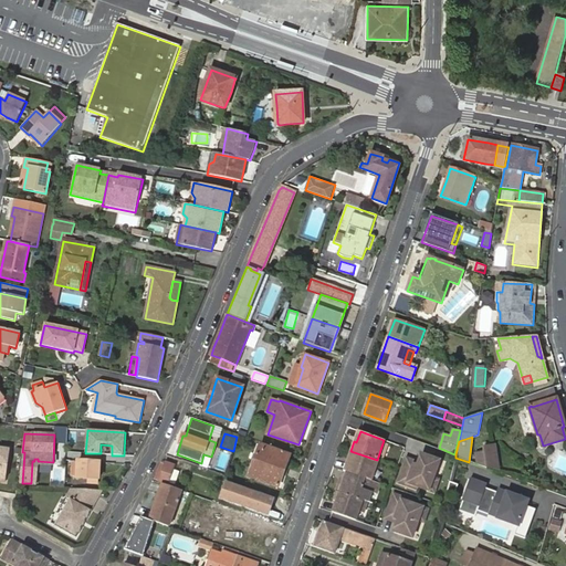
[(475,453),(477,464),(486,469),(486,467),(499,469),(494,446),(483,447),(484,452),(475,453)]
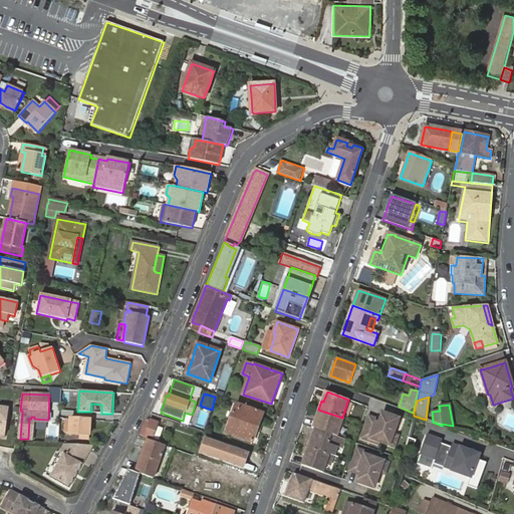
[(239,409),(235,408),(227,433),(253,442),(263,414),(240,406),(239,409)]
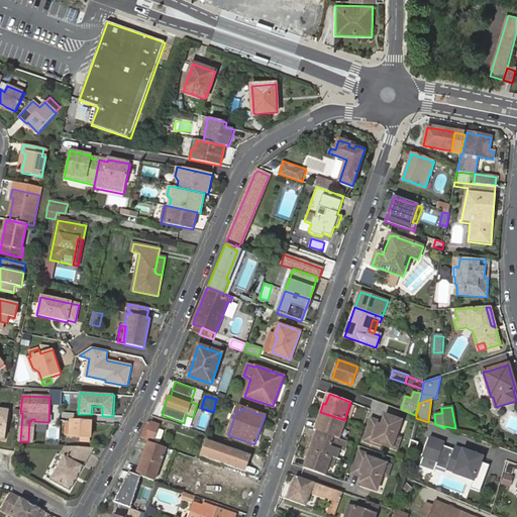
[(0,437),(5,438),(8,412),(0,410),(0,437)]
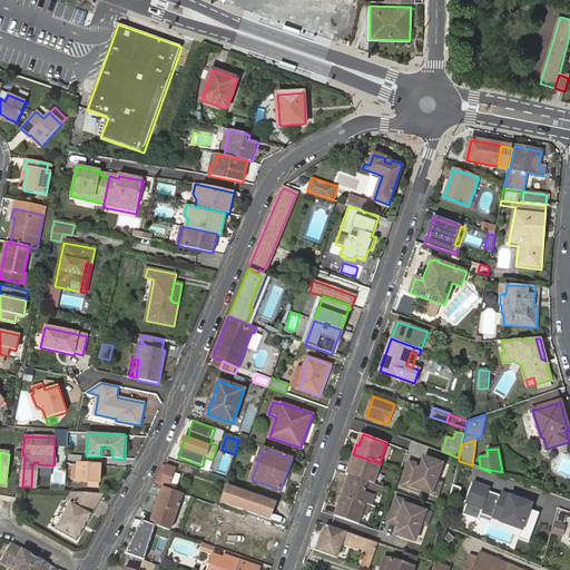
[(349,475),(374,484),(381,463),(380,463),(353,454),(350,463),(352,464),(349,475)]
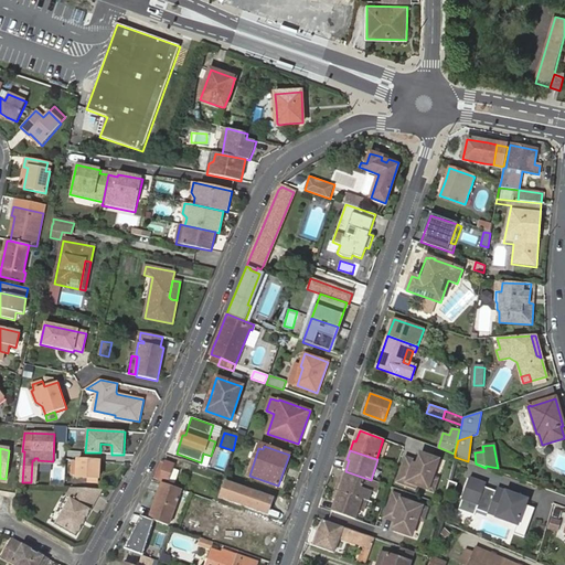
[(404,460),(397,481),(415,488),(416,486),(427,489),(432,477),(438,459),(420,452),(417,461),(416,465),(404,460)]
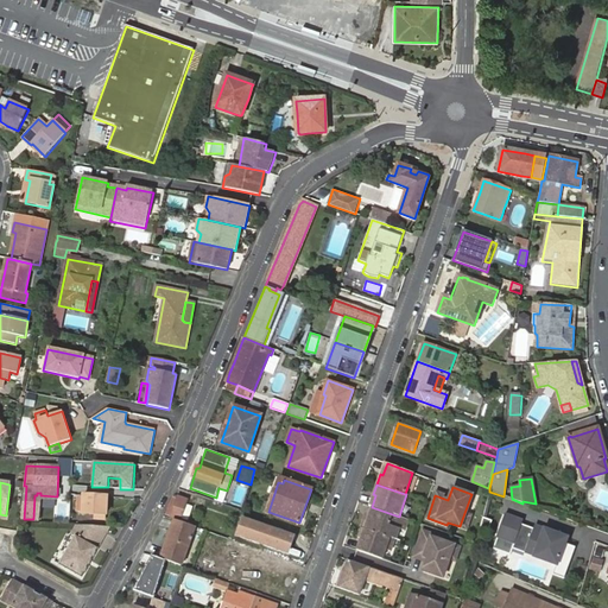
[(83,498),(78,498),(78,512),(82,512),(82,513),(95,514),(95,519),(105,519),(105,514),(106,514),(107,496),(83,495),(83,498)]
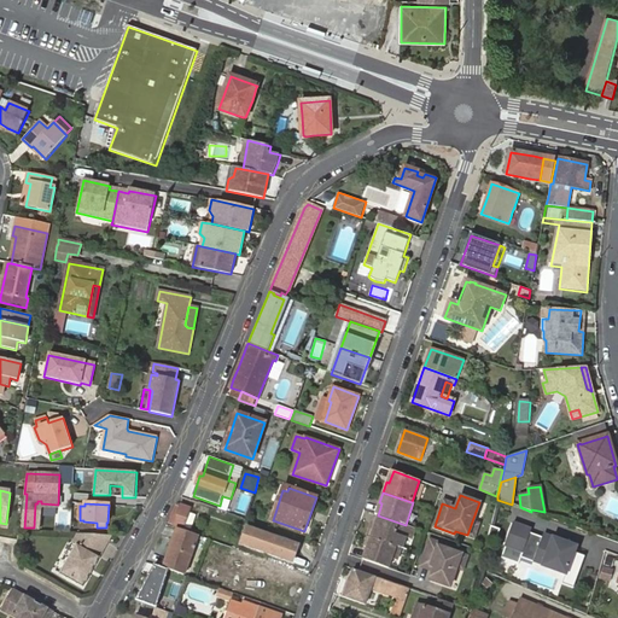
[(179,507),(176,506),(172,517),(168,524),(184,529),(185,524),(192,528),(196,514),(188,512),(190,508),(180,505),(179,507)]
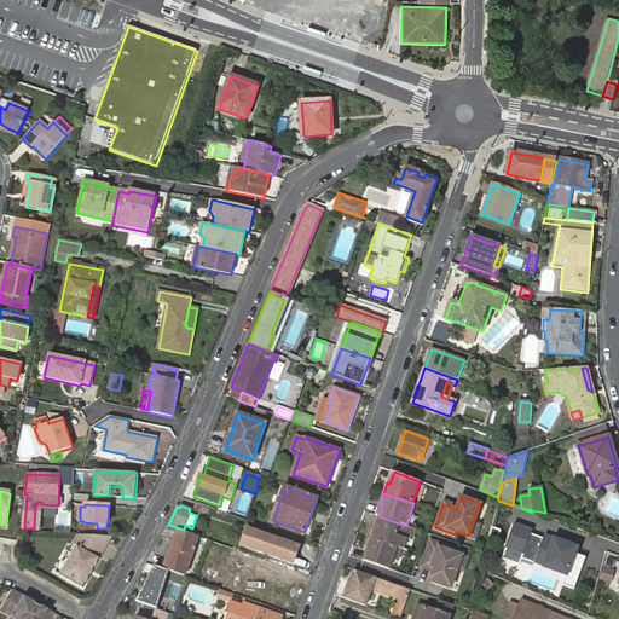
[(416,528),(406,526),(379,516),(374,527),(371,527),(368,537),(401,549),(405,539),(411,541),(416,528)]
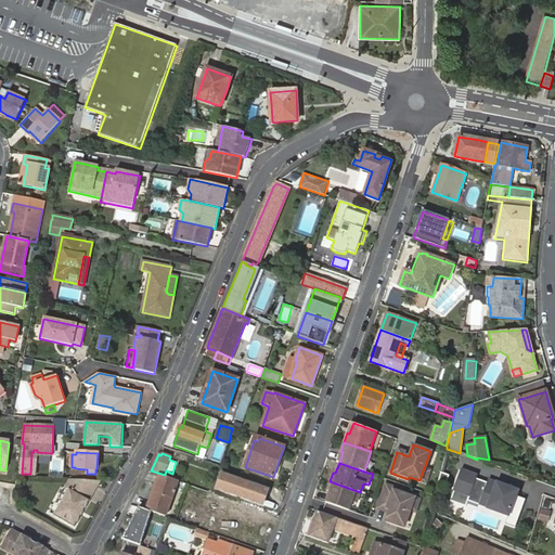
[(429,470),(424,468),(420,480),(425,482),(429,470)]
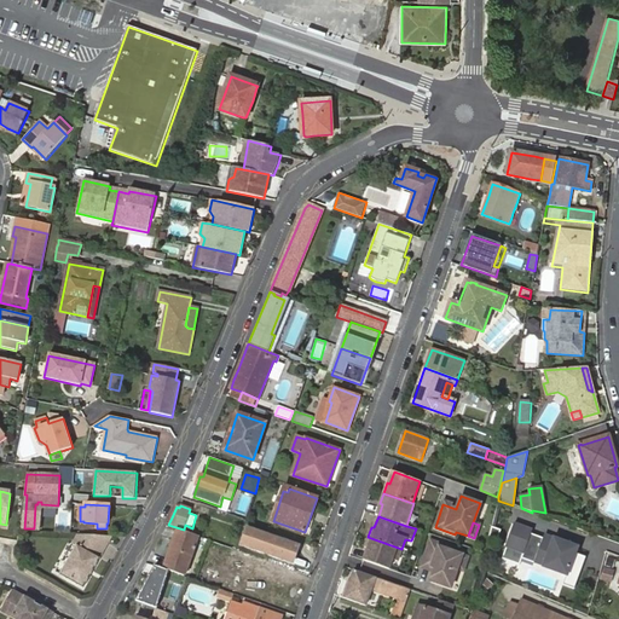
[(578,548),(514,526),(507,547),(524,553),(522,559),(567,574),(563,585),(574,589),(586,557),(576,554),(578,548)]
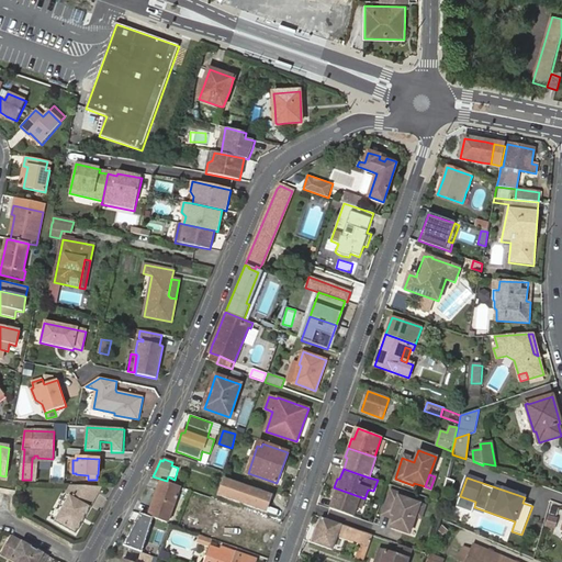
[(271,496),(224,480),(218,494),(266,510),(271,496)]
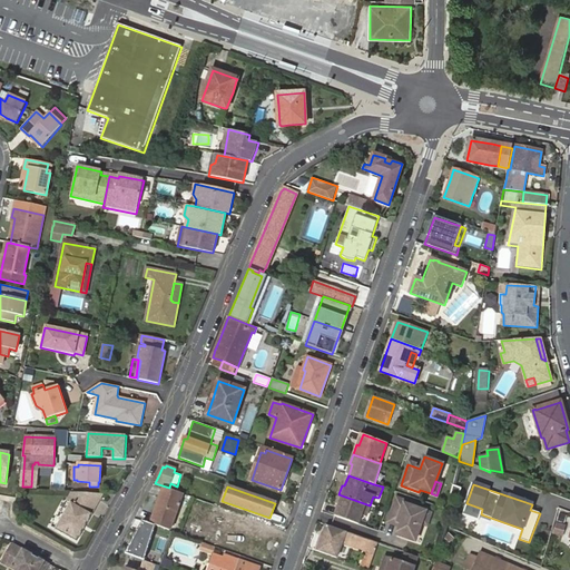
[(169,531),(183,494),(164,488),(150,524),(156,526),(169,531)]
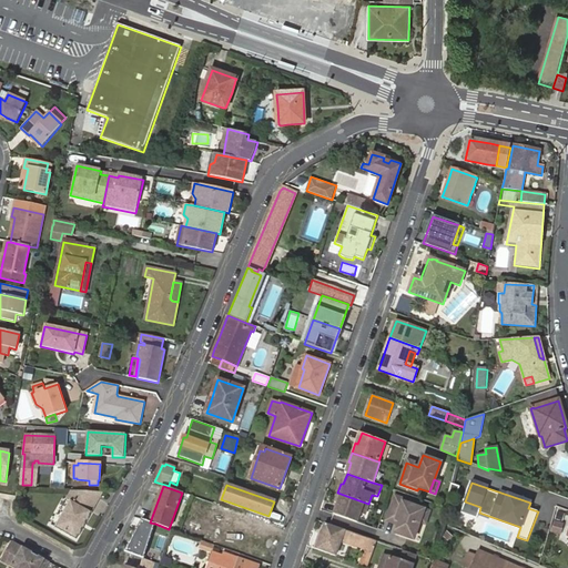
[(97,505),(104,493),(72,490),(68,498),(71,500),(56,526),(77,538),(93,511),(91,510),(94,504),(97,505)]
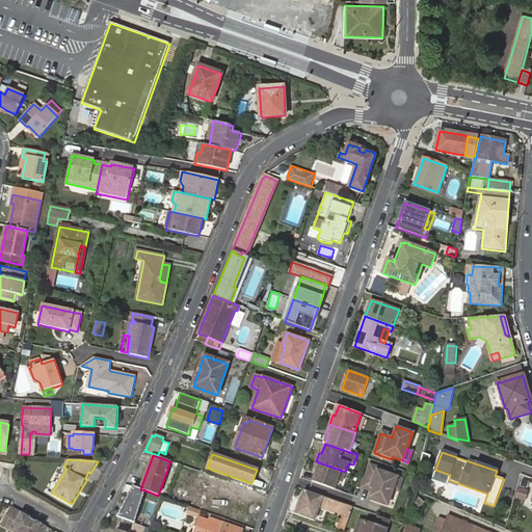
[(342,483),(345,472),(316,461),(313,471),(315,471),(318,472),(317,475),(315,474),(312,481),(335,489),(337,481),(342,483)]
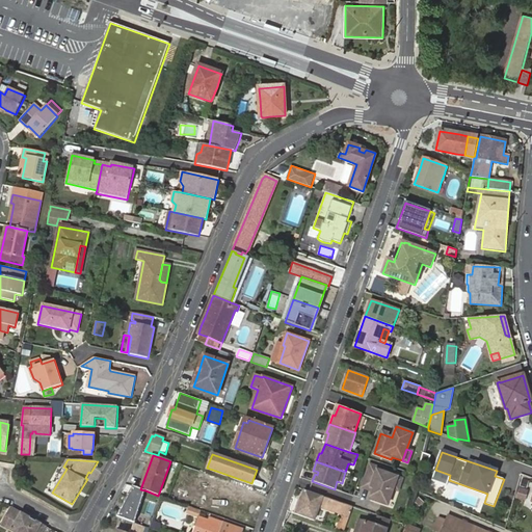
[(387,472),(370,466),(363,485),(374,489),(372,493),(370,501),(387,506),(393,489),(396,478),(386,475),(387,472)]
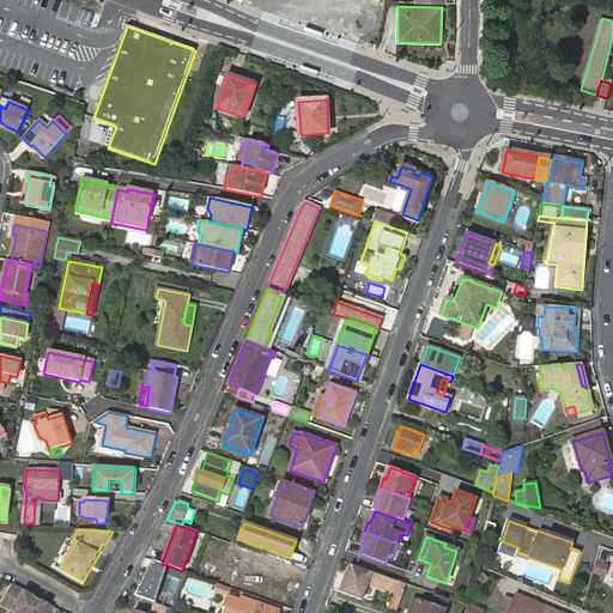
[(222,578),(278,598),(286,575),(281,572),(285,564),(238,548),(234,563),(228,562),(222,578)]
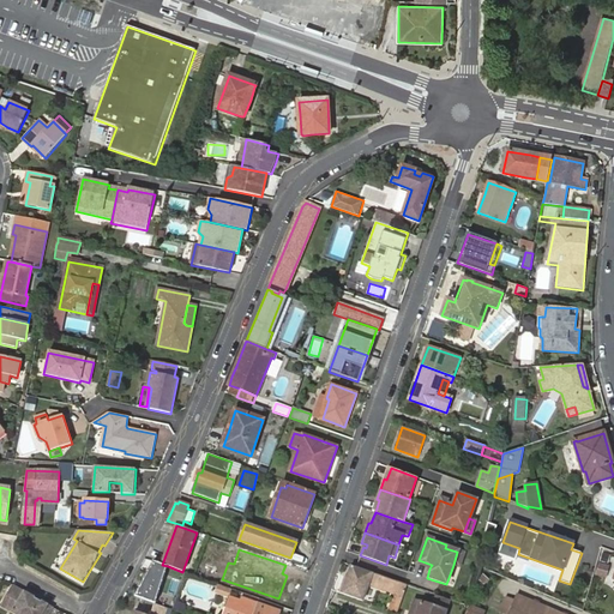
[(457,552),(453,565),(458,567),(463,554),(457,552)]
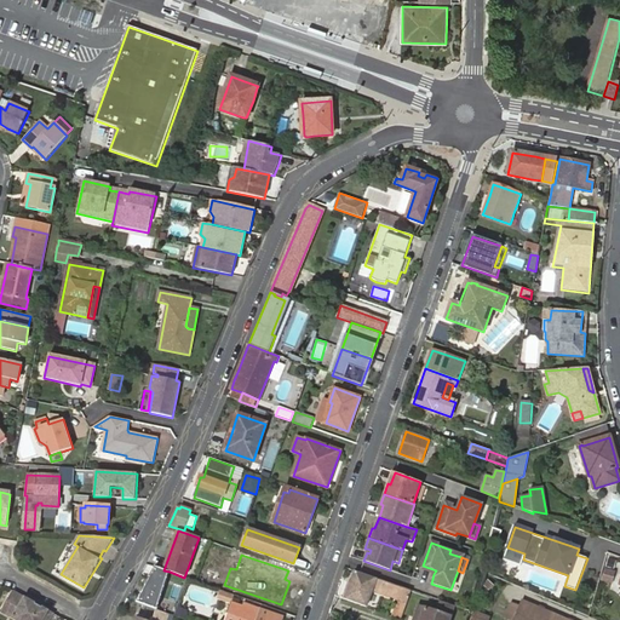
[(164,570),(156,567),(137,602),(156,609),(158,609),(170,572),(164,570)]
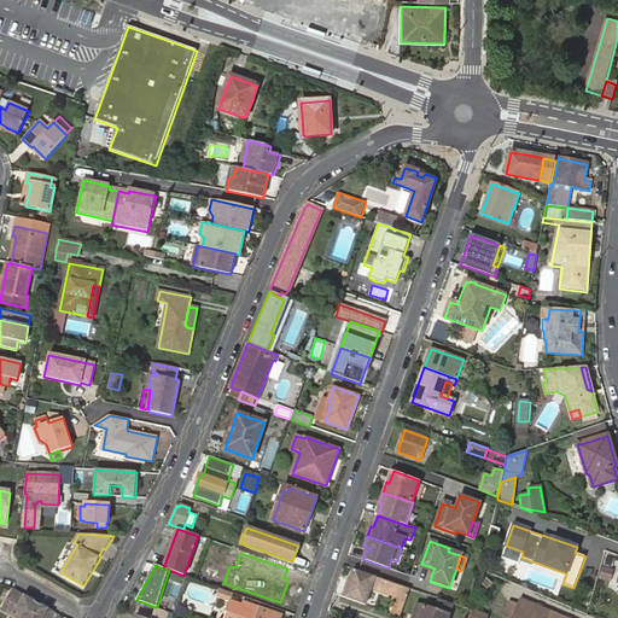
[(354,570),(344,598),(365,605),(372,587),(380,589),(380,592),(401,599),(406,600),(409,589),(374,577),(354,570)]
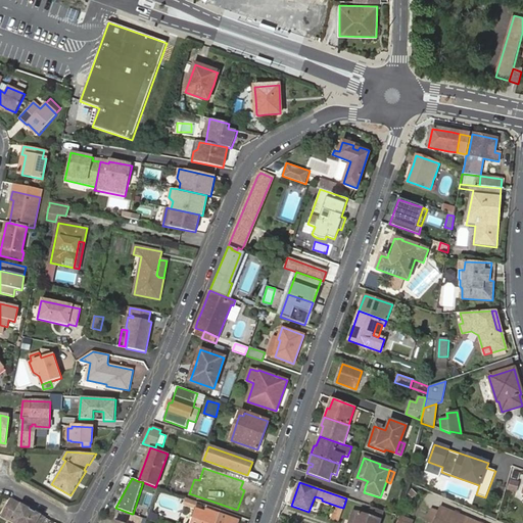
[(13,522),(36,522),(41,515),(11,498),(1,516),(13,522)]
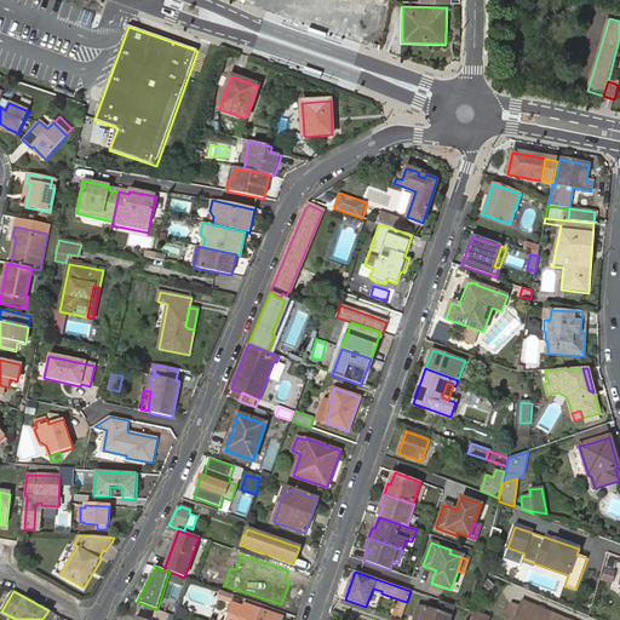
[(454,607),(441,602),(437,613),(425,608),(419,607),(413,619),(449,619),(451,618),(454,607)]
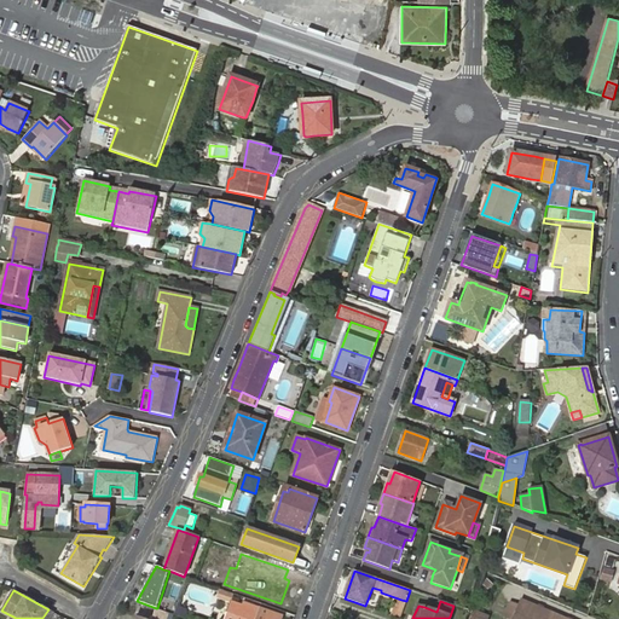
[(563,618),(522,601),(514,618),(563,618)]
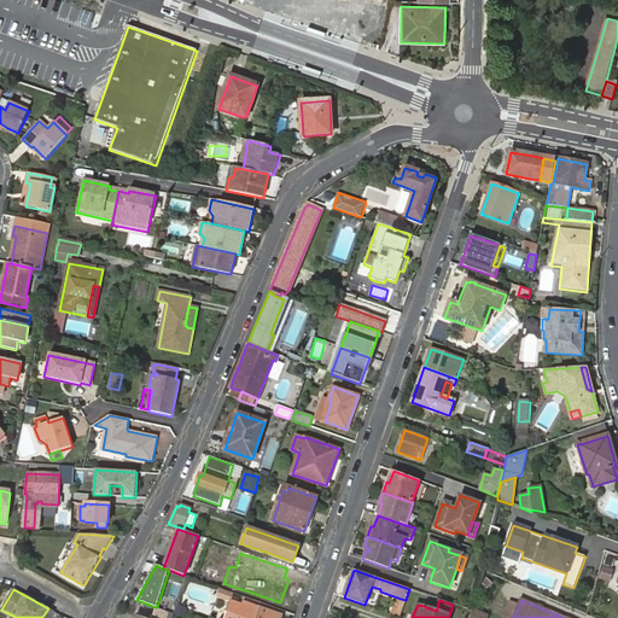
[(243,601),(242,606),(260,611),(261,607),(243,601)]
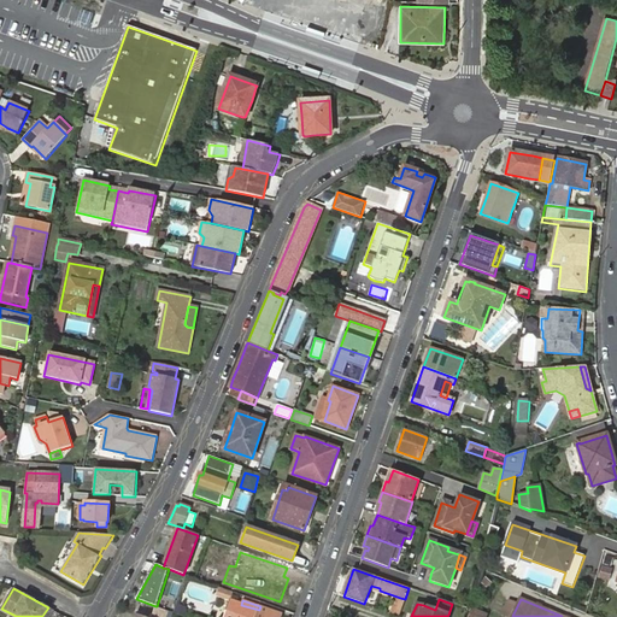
[(228,616),(280,616),(281,613),(260,606),(259,610),(241,605),(240,609),(233,606),(228,616)]
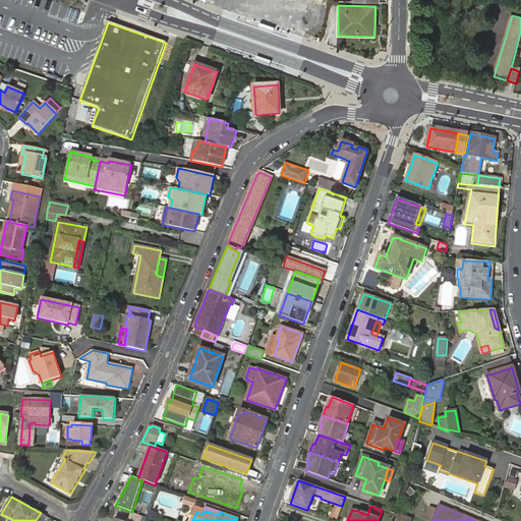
[(139,520),(141,516),(132,512),(131,512),(127,520),(118,520),(117,520),(116,520),(139,520)]
